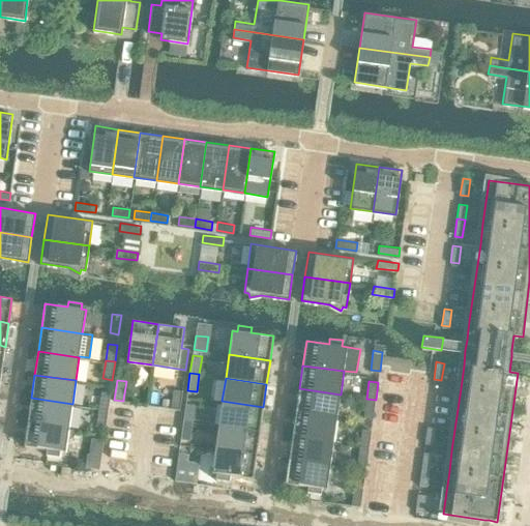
[(173,388),(171,406),(171,407),(180,409),(182,389),(173,388)]
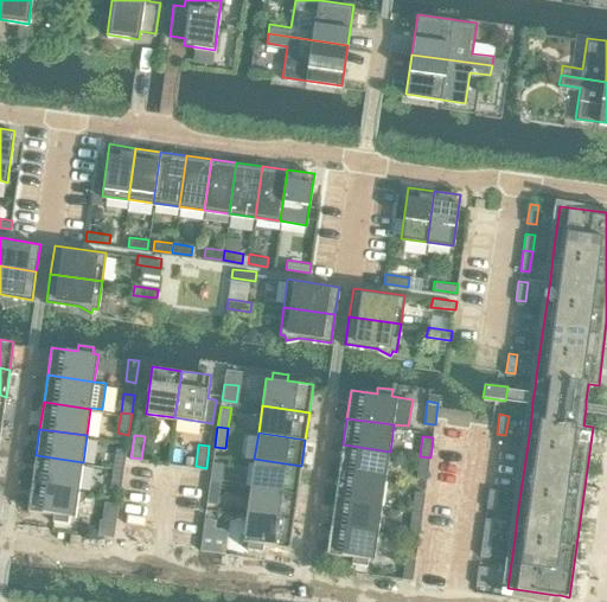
[(343,444),(339,472),(385,478),(390,452),(343,444)]
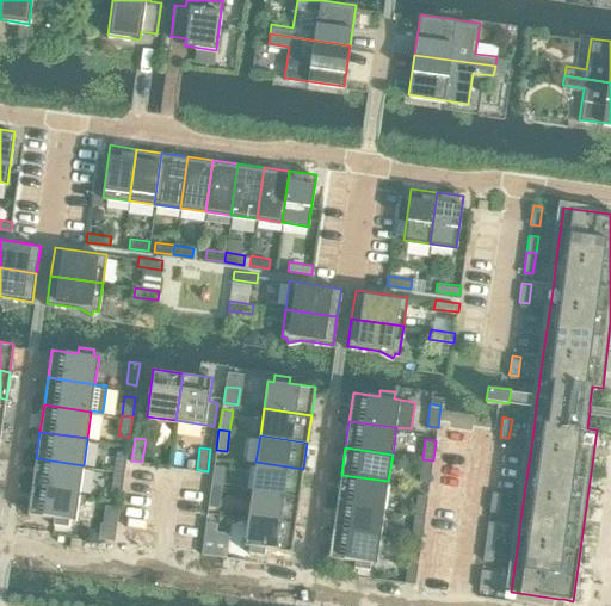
[(117,450),(113,469),(124,471),(128,451),(117,450)]
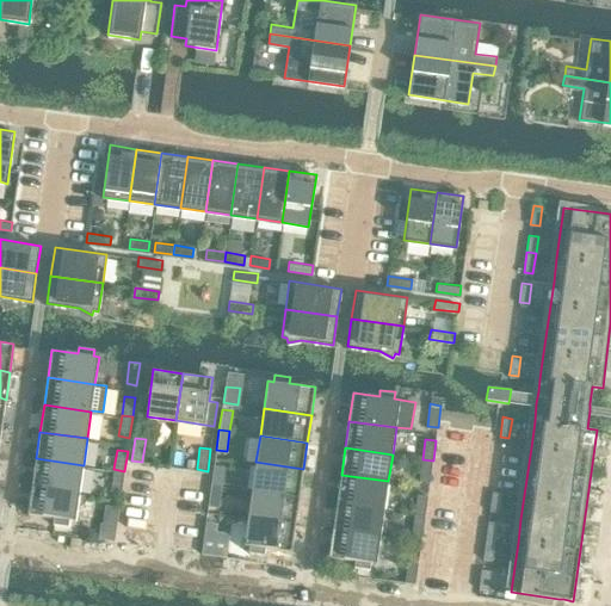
[(36,458),(32,486),(80,492),(84,465),(36,458)]
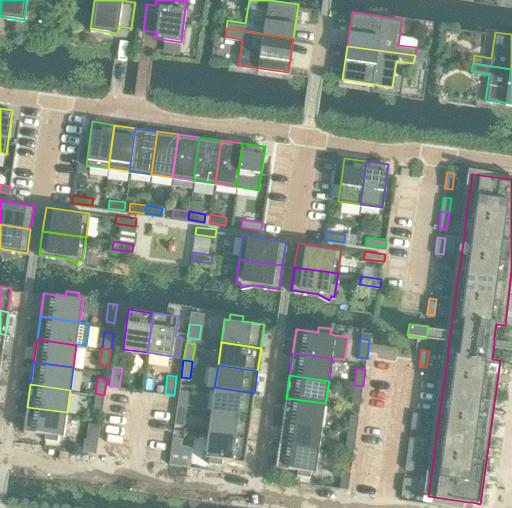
[(352,401),(360,403),(363,386),(354,385),(352,401)]
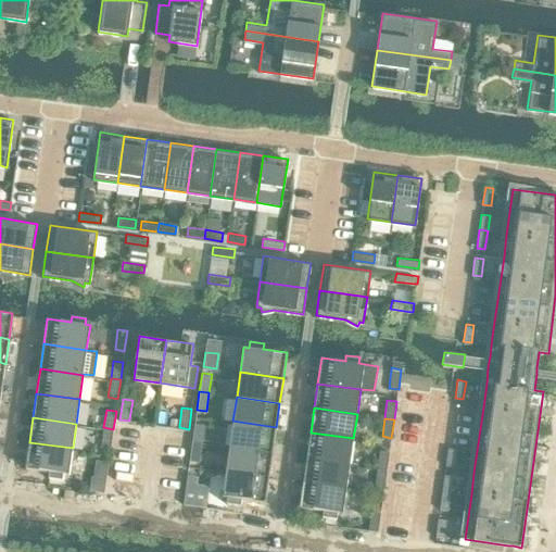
[(232,421),(229,446),(273,452),(276,427),(232,421)]
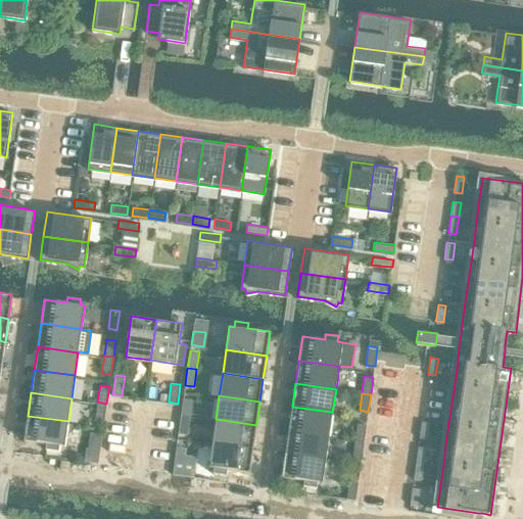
[(183,396),(181,414),(190,415),(192,398),(183,396)]
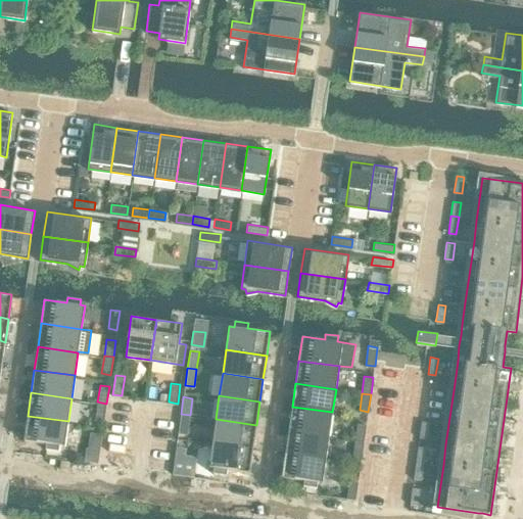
[(97,402),(95,420),(104,421),(106,404),(97,402)]
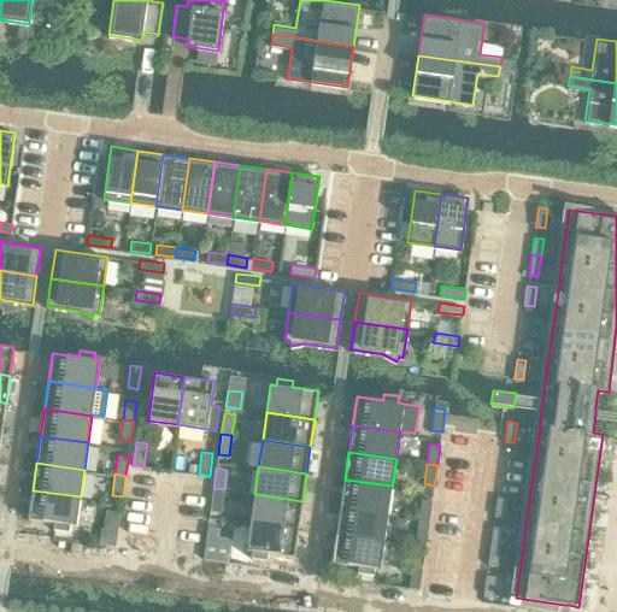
[(345,480),(340,506),(388,513),(392,486),(345,480)]
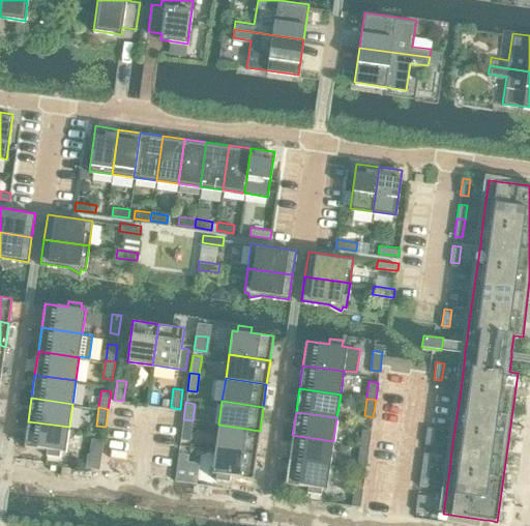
[(183,419),(181,437),(189,438),(193,420),(183,419)]
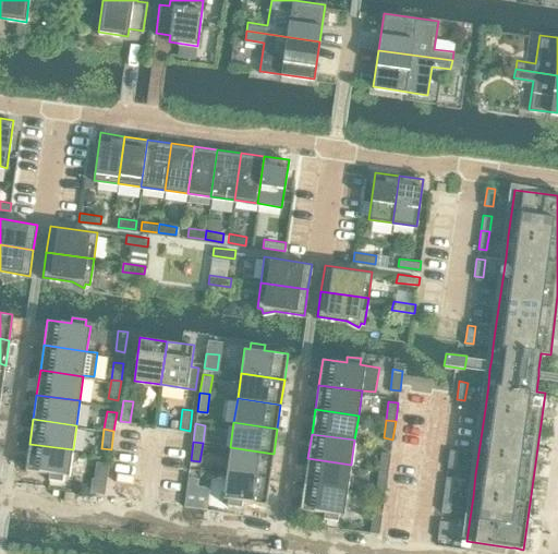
[(29,444),(26,469),(50,472),(49,479),(63,481),(63,474),(69,476),(73,449),(29,444)]
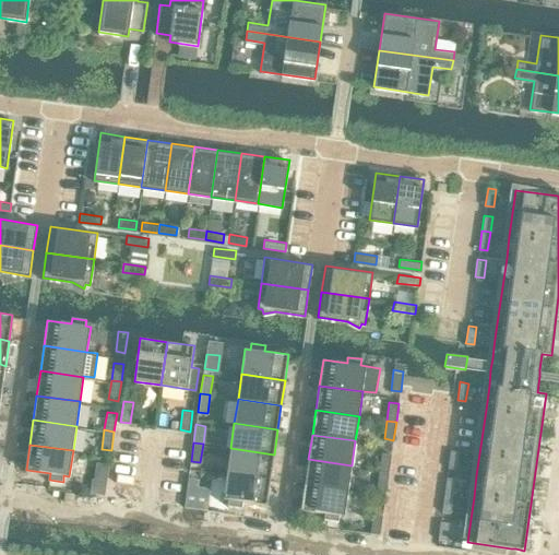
[(230,448),(227,473),(271,479),(274,455),(230,448)]
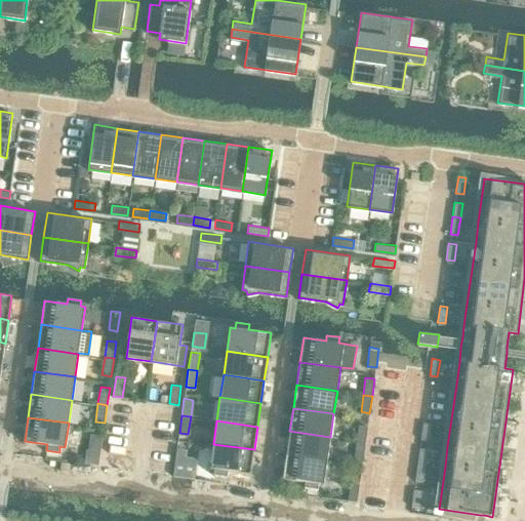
[(420,438),(429,439),(431,423),(422,422),(420,438)]
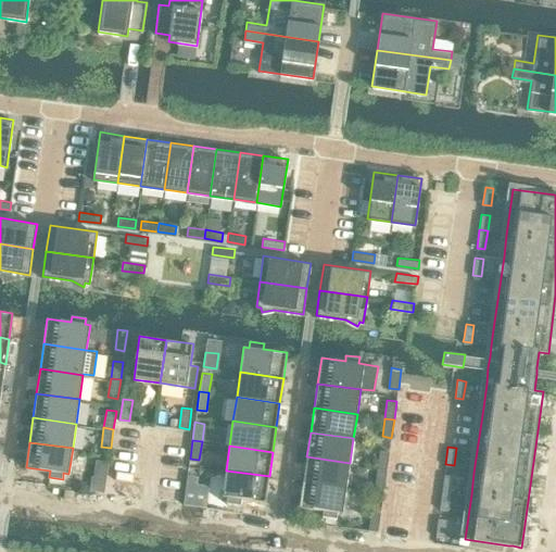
[(380,449),(378,467),(387,468),(390,450),(380,449)]
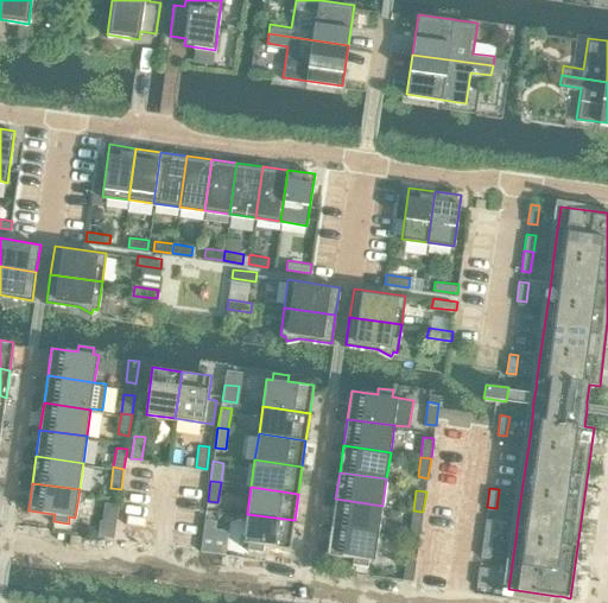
[(335,499),(331,526),(379,533),(382,506),(335,499)]
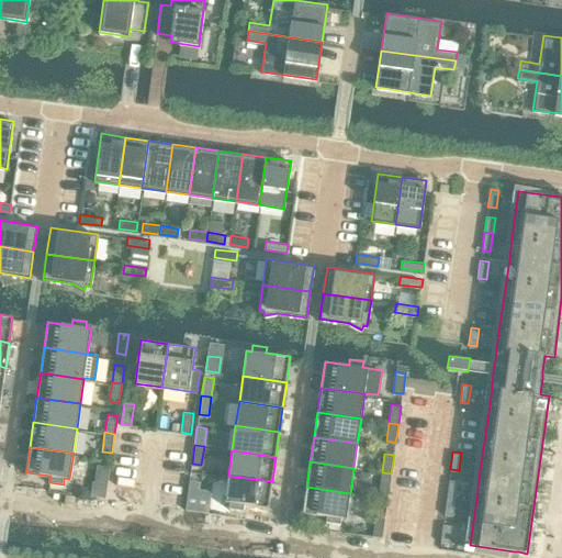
[(98,464),(96,480),(107,482),(108,482),(110,465),(98,464)]
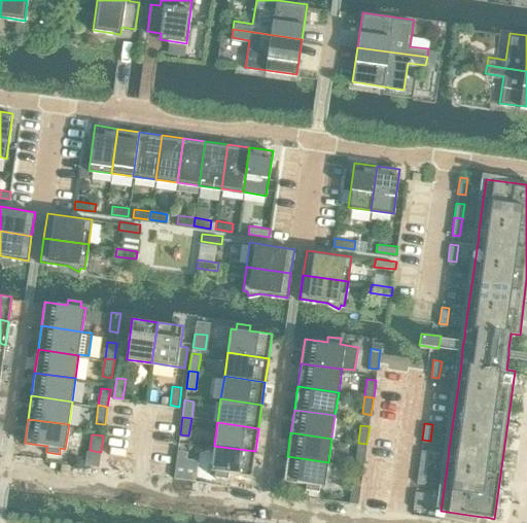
[(355,460),(364,461),(366,444),(358,443),(355,460)]
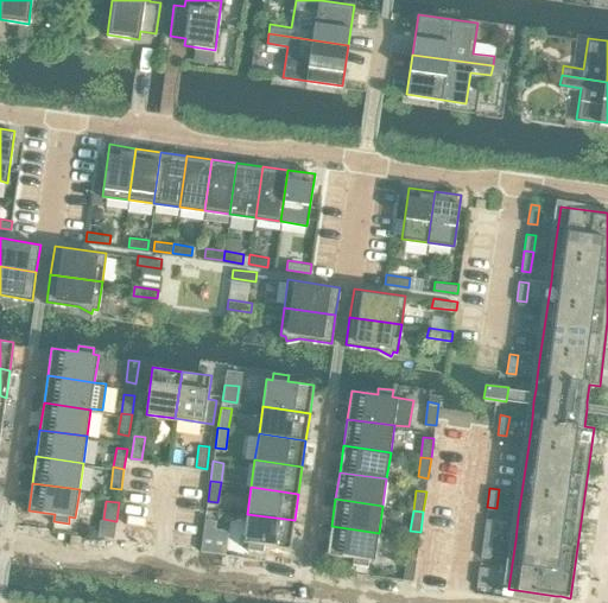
[(247,514),(244,541),(249,543),(248,548),(263,551),(264,545),(290,548),(295,520),(247,514)]
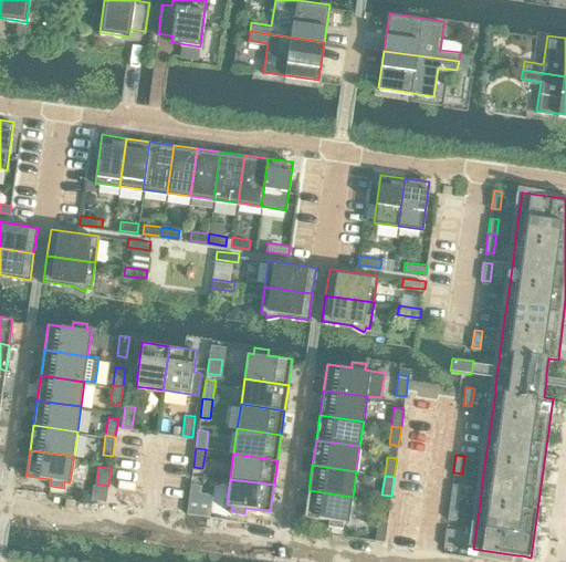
[(452,482),(450,499),(458,500),(460,484),(452,482)]
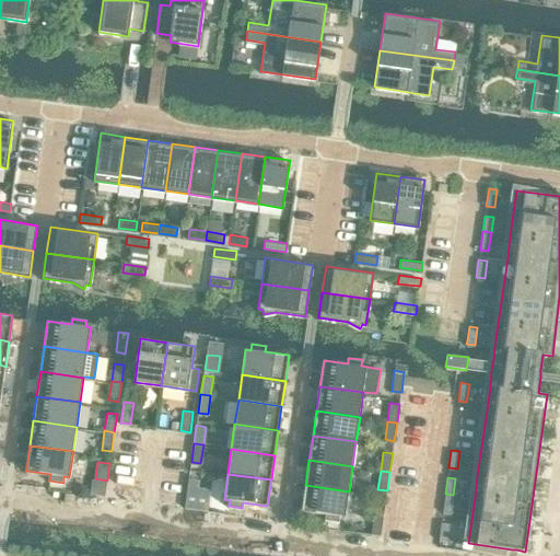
[(188,478),(185,506),(195,507),(197,487),(198,479),(189,478),(188,478)]
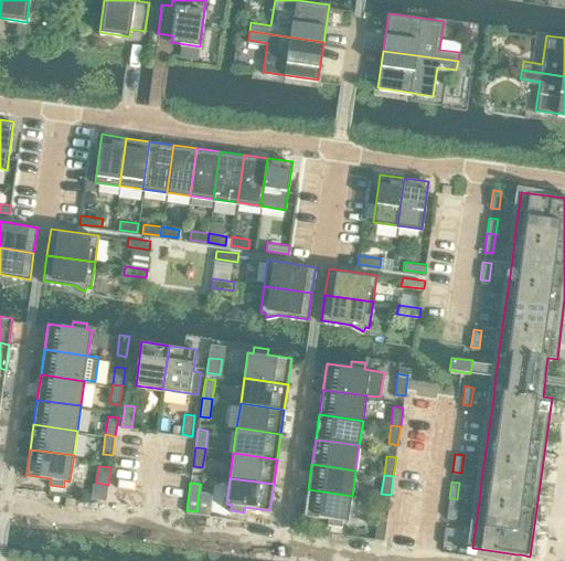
[(308,489),(305,515),(329,518),(328,525),(342,527),(343,520),(349,521),(352,496),(308,489)]
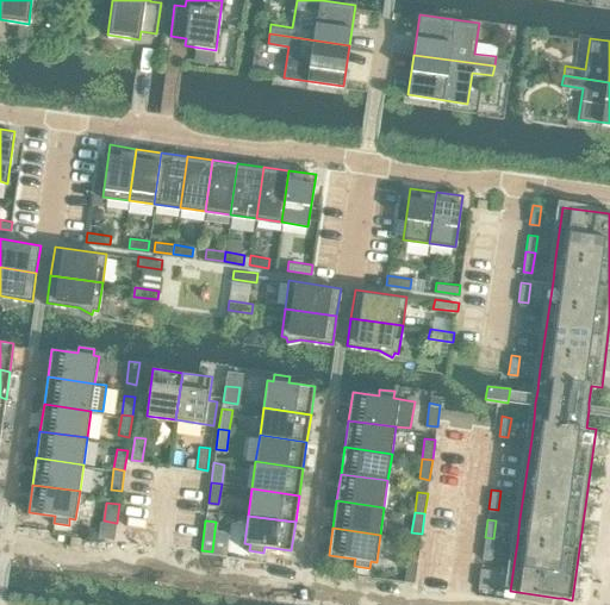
[(485,537),(481,556),(491,557),(493,538),(485,537)]
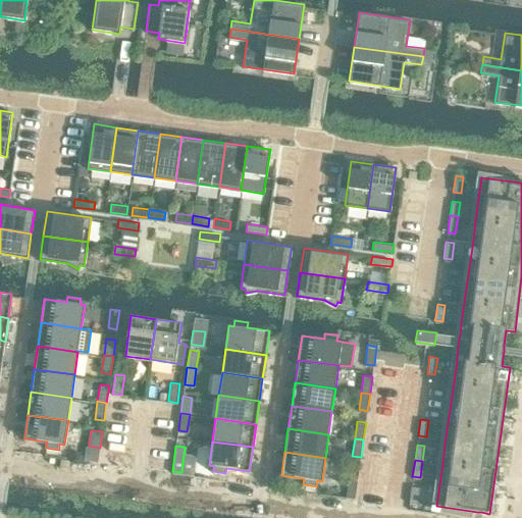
[(349,477),(346,495),(346,496),(346,497),(355,498),(359,468),(358,468),(357,478),(349,477)]
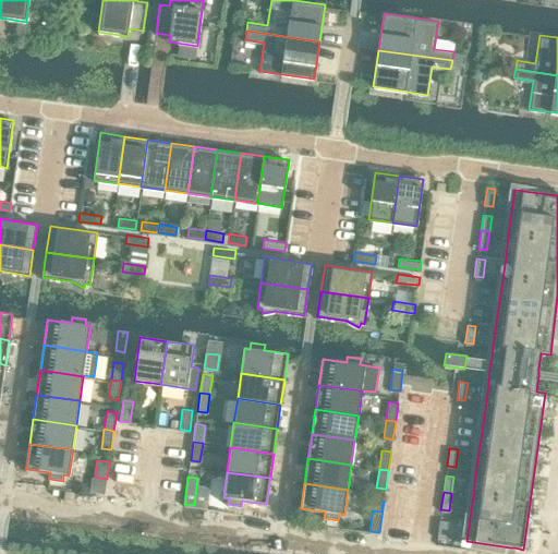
[(439,519),(437,537),(445,538),(448,520),(439,519)]
